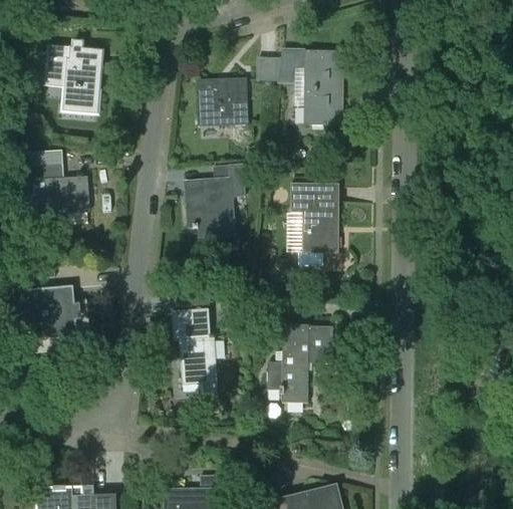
[(63,103),(92,106),(94,87),(99,87),(103,48),(49,44),(47,66),(45,80),(65,82),(63,103)]
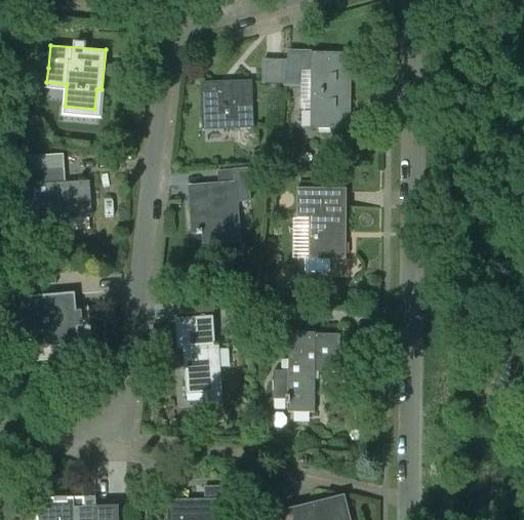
[(352,51),(352,50),(312,49),(312,51),(314,51),(313,124),(311,124),(311,126),(352,126),(352,124),(350,124),(350,51),(352,51)]
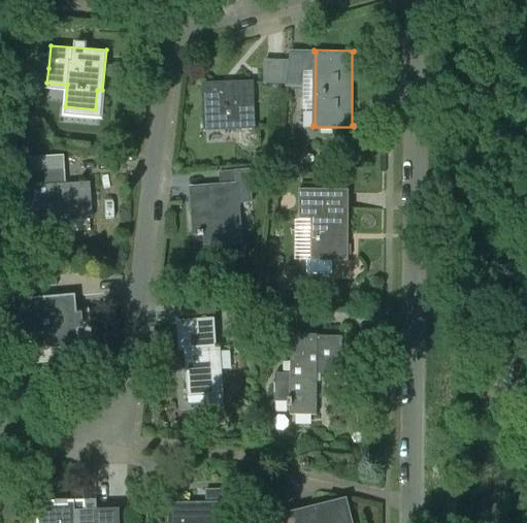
[(285,82),(289,57),(265,57),(265,80),(285,82)]
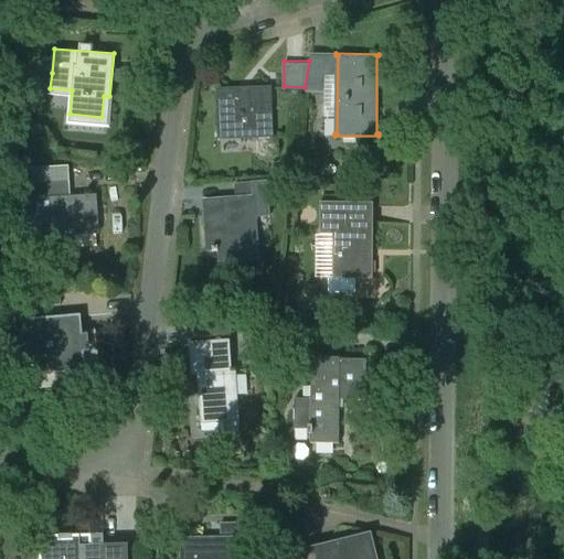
[(273,133),(272,85),(216,86),(219,137),(241,136),(241,135),(273,133)]
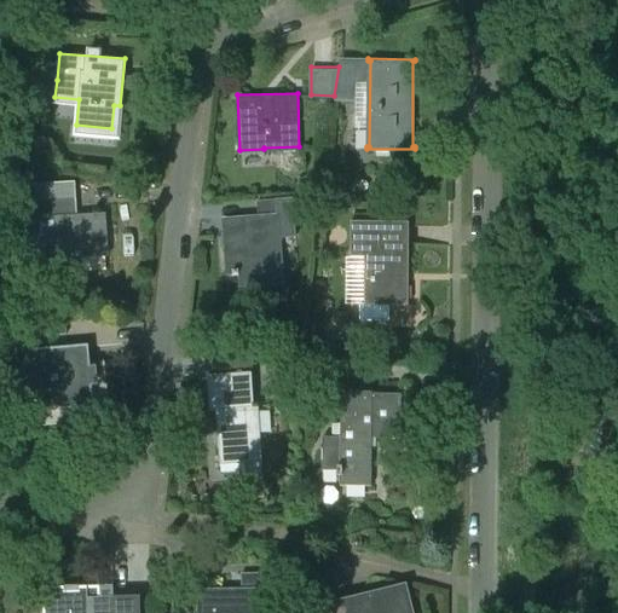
[(323,188),(322,174),(301,175),(301,189),(323,188)]
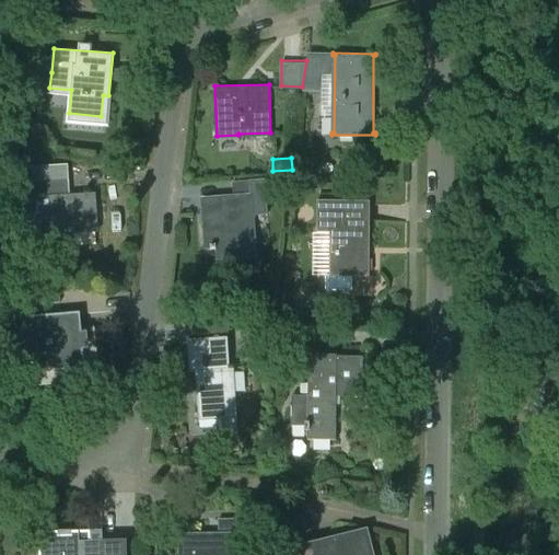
[(60,228),(95,224),(93,191),(70,192),(68,160),(15,163),(21,242),(61,239),(60,228)]
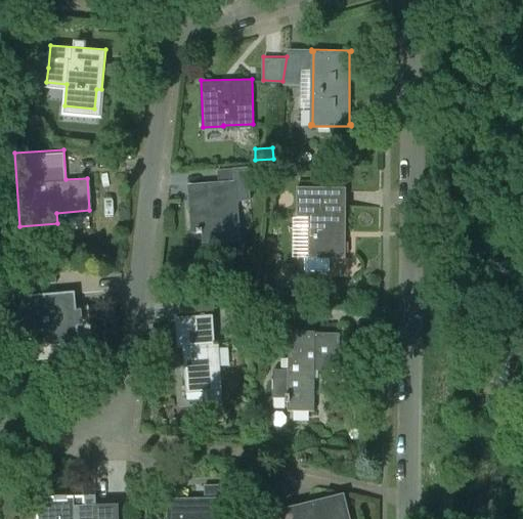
[(291,164),(292,163),(292,162),(292,161),(293,161),(293,160),(293,159),(292,158),(292,157),(292,156),(291,156),(291,155),(290,155),(290,154),(289,154),(288,154),(288,153),(287,153),(286,153),(285,153),(284,153),(282,153),(282,154),(281,154),(280,155),(279,156),(279,157),(278,158),(278,159),(278,160),(278,161),(278,162),(279,163),(279,164),(280,164),(280,165),(281,165),(281,166),(282,166),(284,166),(285,167),(286,167),(287,167),(288,166),(289,166),(290,165),(291,165),(291,164)]
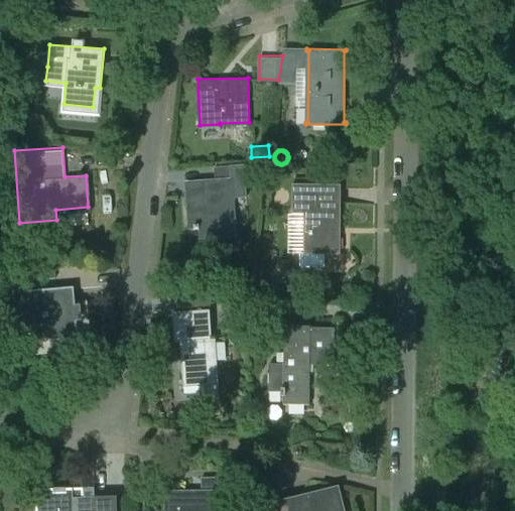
[(188,227),(199,227),(200,237),(236,234),(235,223),(232,181),(246,180),(245,162),(215,165),(216,178),(186,180),(188,208),(187,208),(188,227)]
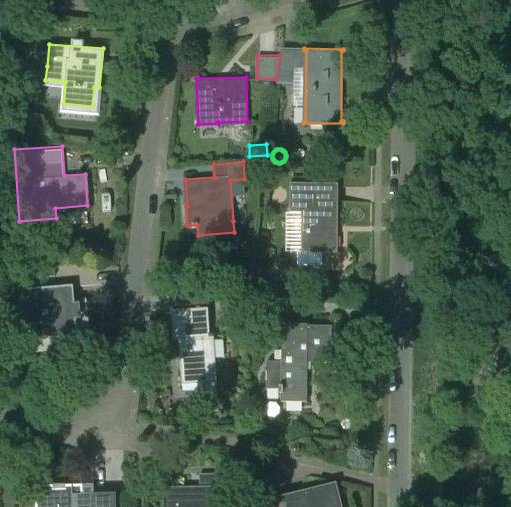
[(302,249),(298,249),(298,261),(322,262),(322,250),(337,250),(337,182),(290,181),(290,210),(302,210),(302,249)]
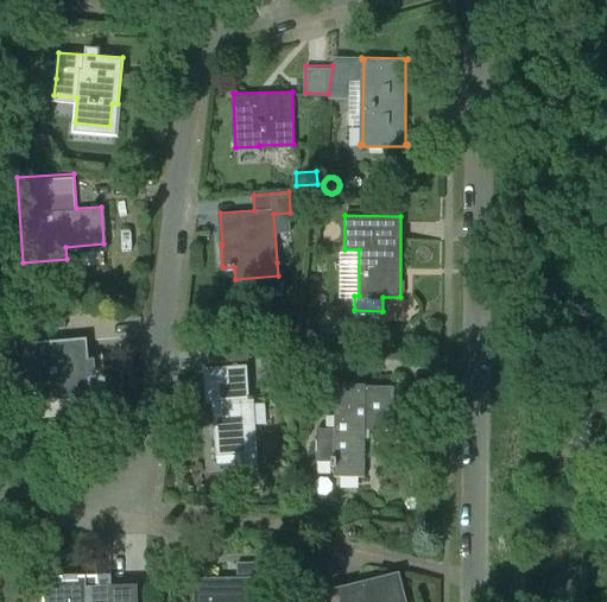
[(50,308),(51,325),(65,324),(64,306),(50,308)]
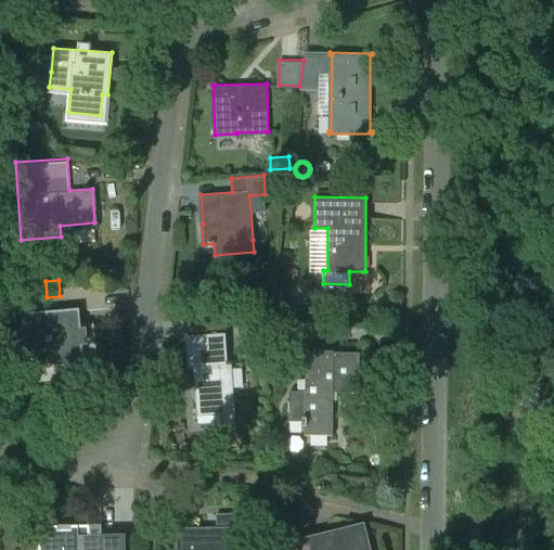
[(30,311),(36,365),(82,360),(78,308),(30,311)]
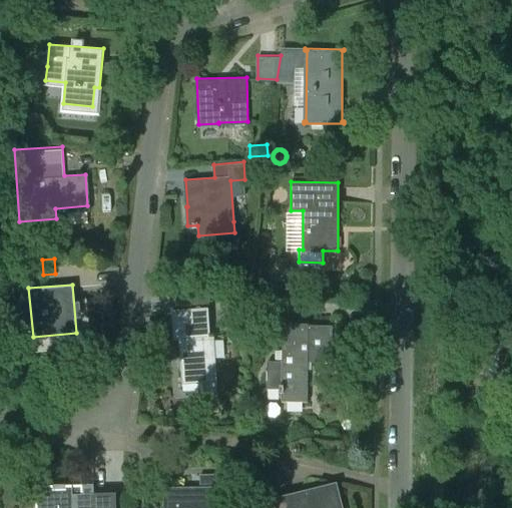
[(220,294),(220,305),(240,304),(239,292),(220,294)]
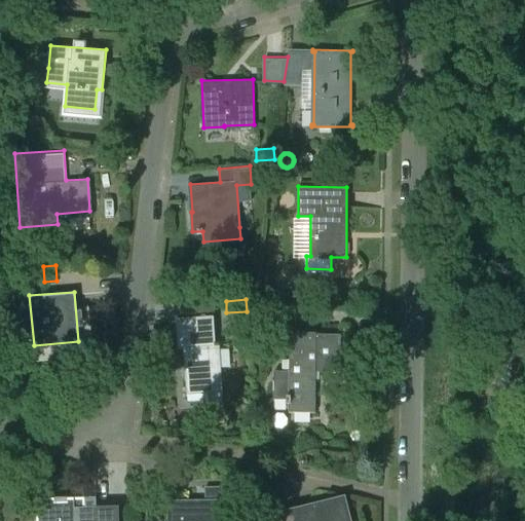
[(222,389),(219,341),(216,341),(214,314),(178,317),(176,317),(178,342),(183,342),(186,392),(209,391),(209,398),(215,404),(223,404),(222,389)]
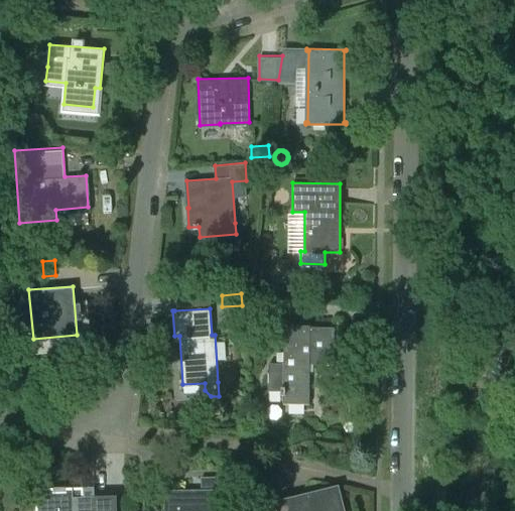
[(281,389),(281,394),(283,394),(283,402),(309,402),(310,363),(335,363),(335,327),(310,327),(310,325),(284,325),(283,362),(269,362),(268,389),(281,389)]
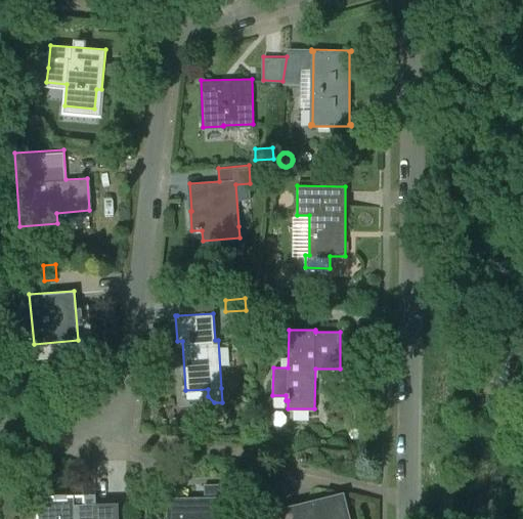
[(262,470),(252,473),(257,491),(266,488),(262,470)]
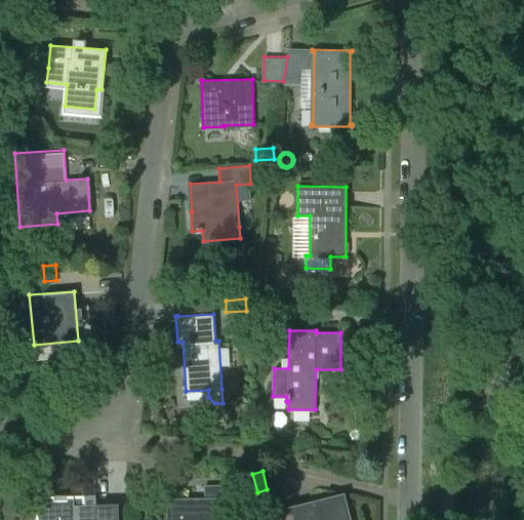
[(250,474),(240,475),(240,488),(251,488),(250,474)]
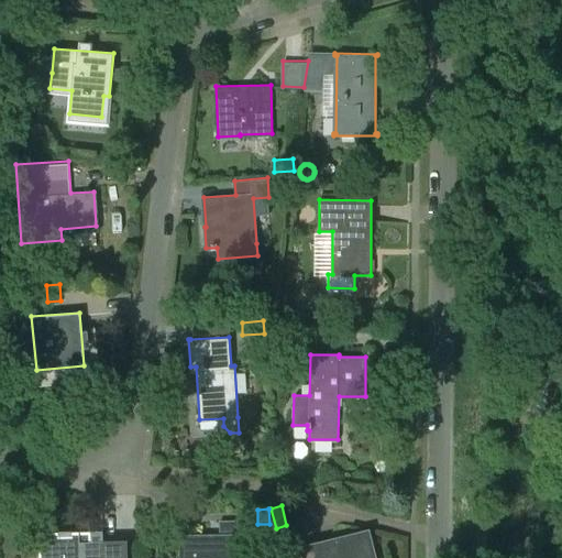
[(221,532),(179,533),(179,557),(251,557),(250,517),(220,518),(221,532)]
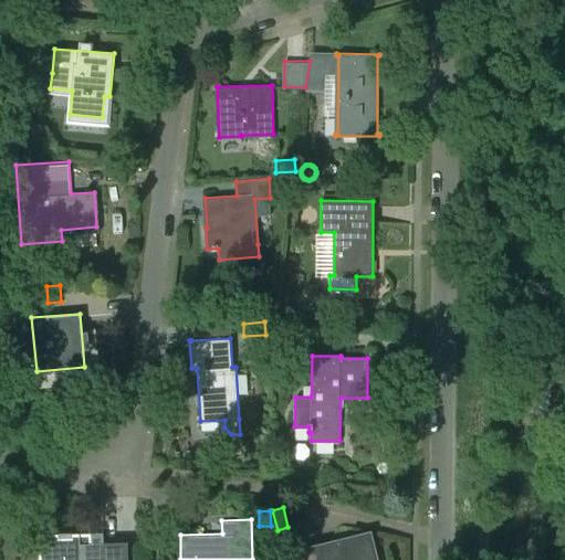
[(303,549),(305,559),(378,559),(372,531),(303,549)]
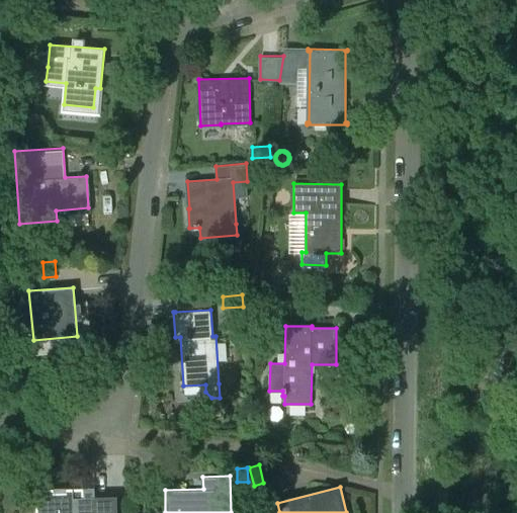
[(117,512),(117,497),(84,498),(84,488),(36,489),(36,512),(117,512)]
